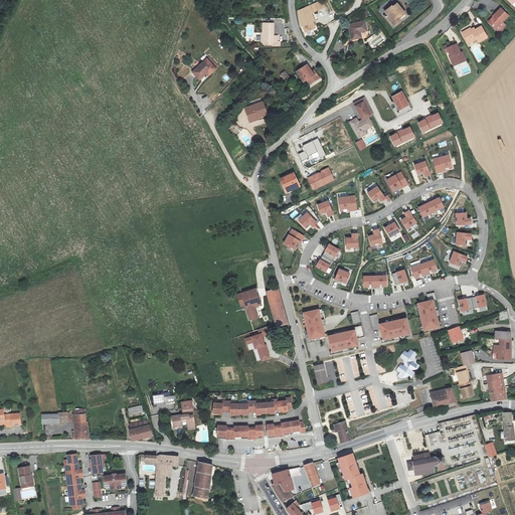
[(322,0),(298,10),(302,33),(314,28),(312,21),(315,19),(313,11),(325,6),(323,0),(322,0)]
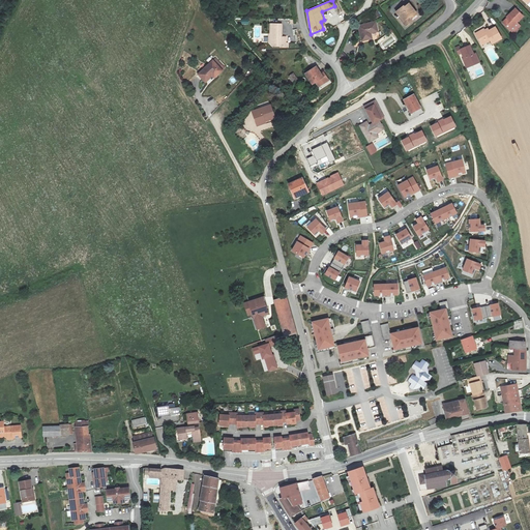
[(398,13),(406,24),(412,19),(414,21),(419,16),(410,5),(406,9),(404,7),(398,13)]
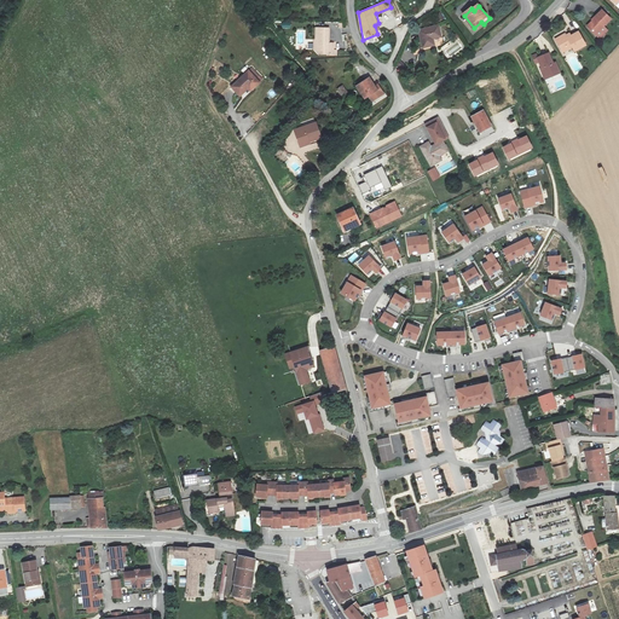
[(588,27),(595,34),(599,39),(607,30),(603,27),(611,19),(602,10),(594,17),(596,18),(588,27)]
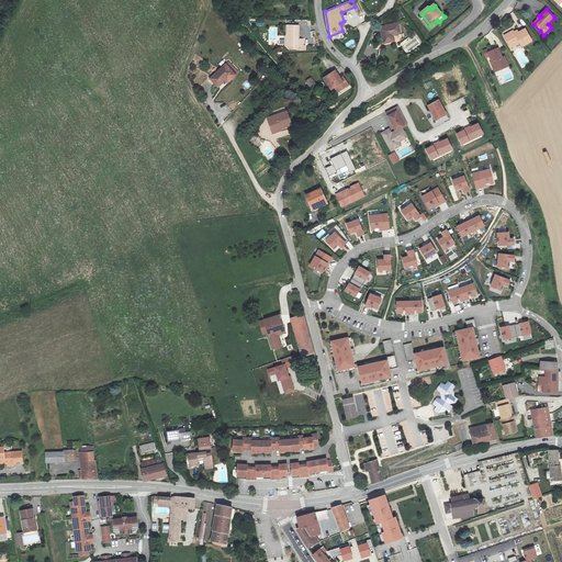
[(381,27),(384,43),(394,41),(393,35),(401,33),(398,23),(381,27)]
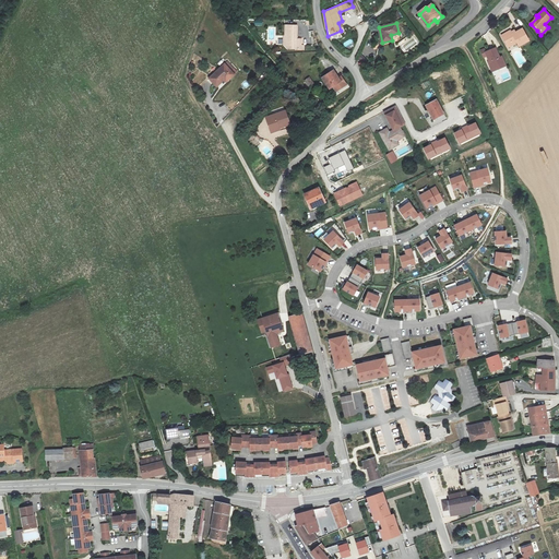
[(509,36),(504,38),(508,46),(513,43),(514,46),(518,44),(520,47),(531,42),(524,30),(518,34),(515,32),(513,33),(512,31),(507,33),(509,36)]
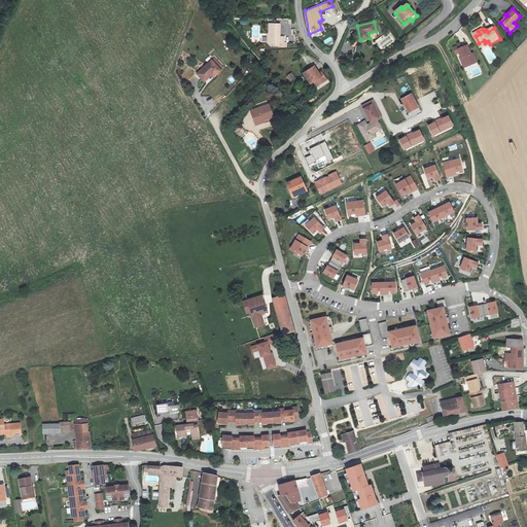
[(282,47),(282,49),(289,50),(289,47),(286,46),(287,41),(282,41),(283,29),(273,29),(272,38),(272,44),(275,47),(277,47),(277,49),(278,49),(278,47),(282,47)]
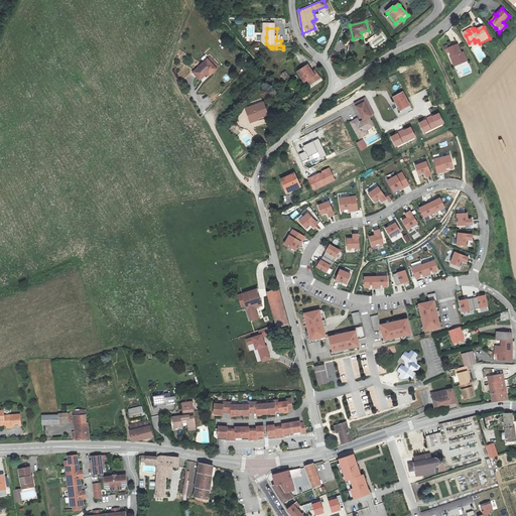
[(458,44),(448,49),(450,53),(454,60),(453,61),(455,66),(460,62),(461,66),(468,61),(464,52),(462,53),(458,44)]
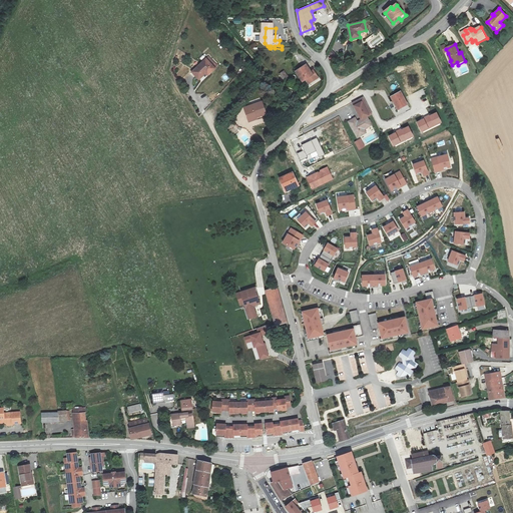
[(203,79),(210,72),(212,70),(214,72),(220,67),(210,58),(196,71),(203,79)]
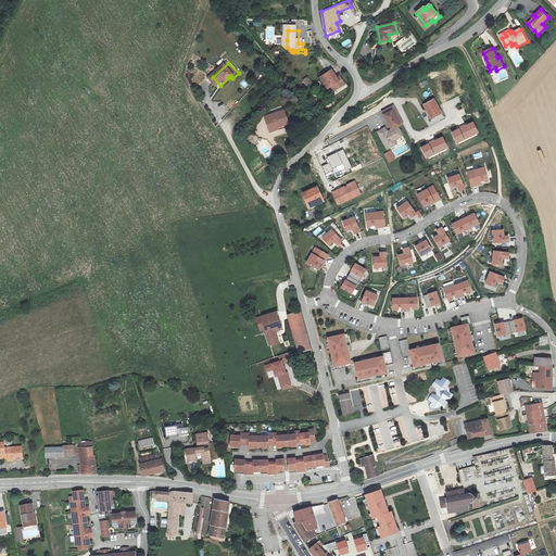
[(324,76),(329,88),(341,83),(337,72),(324,76)]
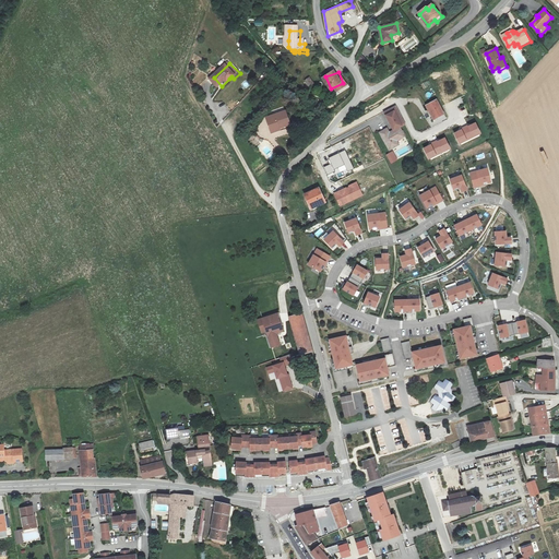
[(427,106),(435,120),(444,114),(437,99),(427,106)]
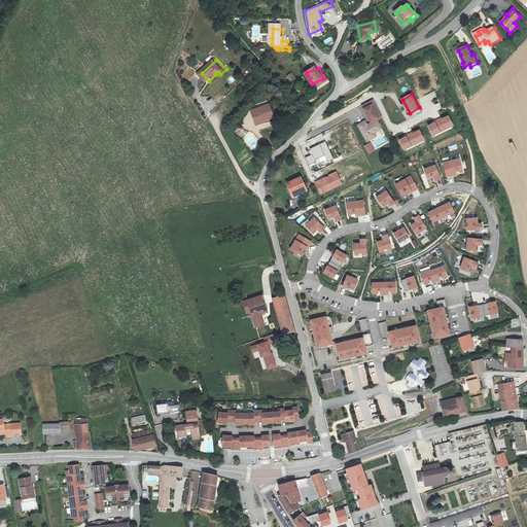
[(251,110),(256,125),(265,121),(264,117),(274,113),(270,103),(251,110)]
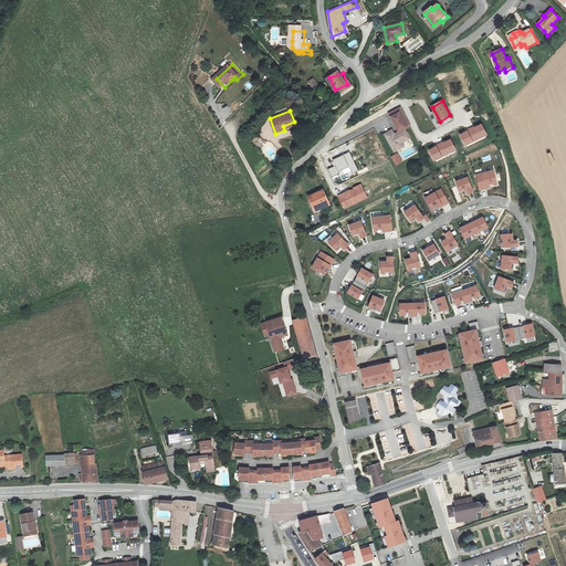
[(482,124),(473,128),(473,127),(468,129),(468,130),(460,135),(465,146),(486,135),(482,124)]
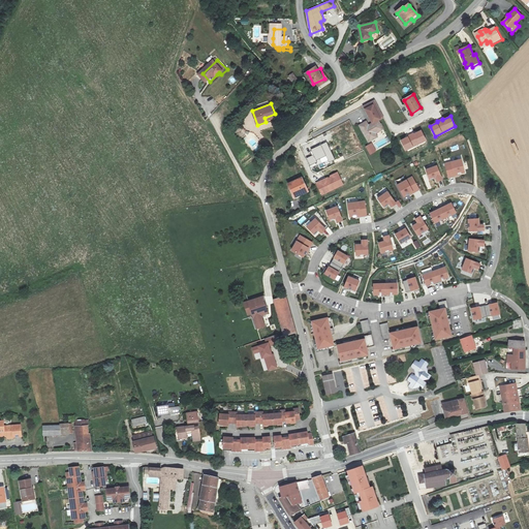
[(362,124),(370,142),(379,136),(377,131),(385,128),(380,119),(370,124),(369,121),(362,124)]
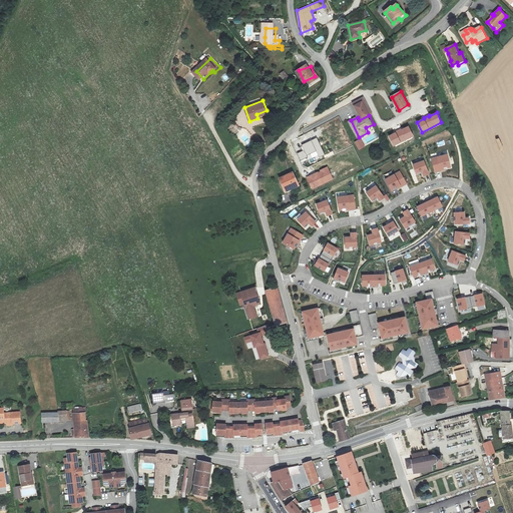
[(409,126),(402,129),(401,128),(396,131),(397,132),(389,135),(394,145),(414,136),(409,126)]
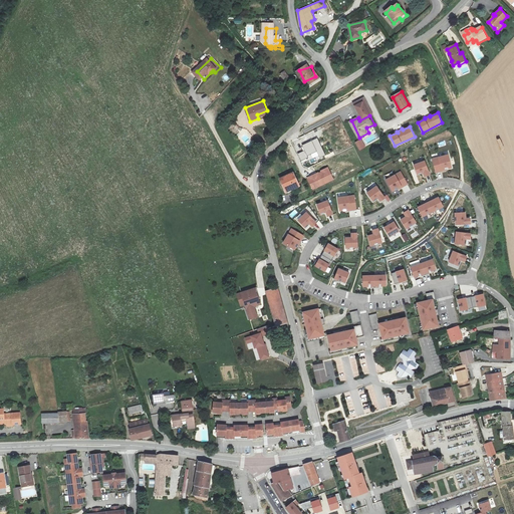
[(287,151),(293,162),(298,160),(292,148),(287,151)]
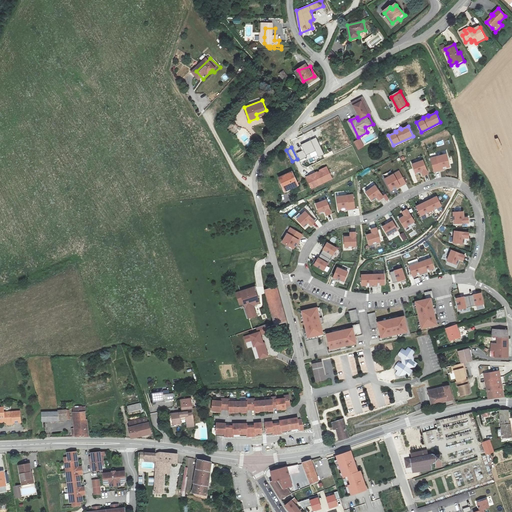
[(452,167),(449,155),(433,159),(436,172),(442,170),(442,169),(446,168),(452,167)]
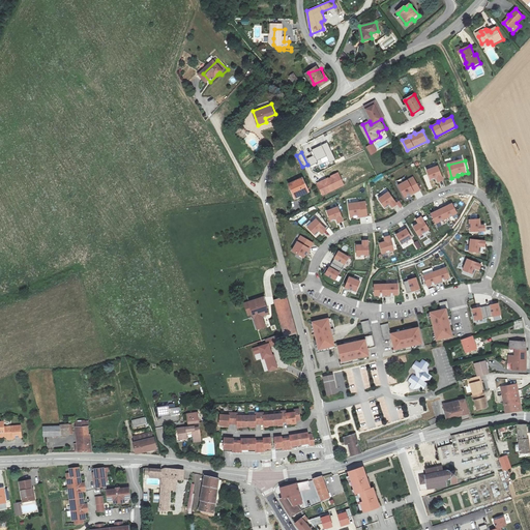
[(445,180),(440,167),(429,171),(433,180),(439,178),(440,182),(445,180)]
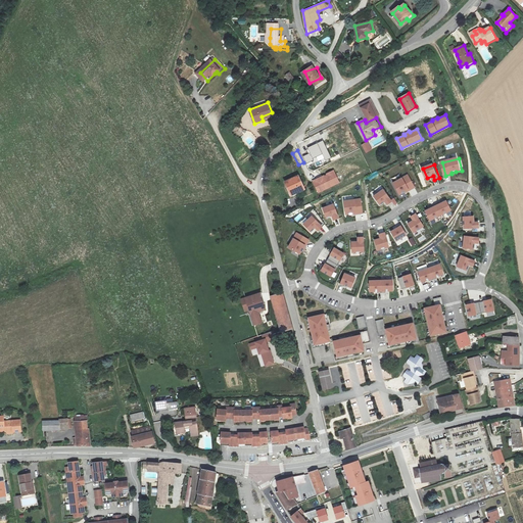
[(285,182),(291,194),(296,191),(297,194),(305,189),(299,175),(285,182)]
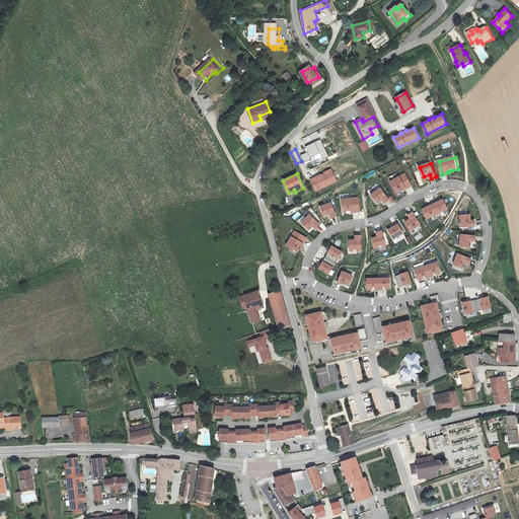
[(414,186),(406,173),(392,181),(398,193),(403,191),(408,189),(408,190),(414,186)]
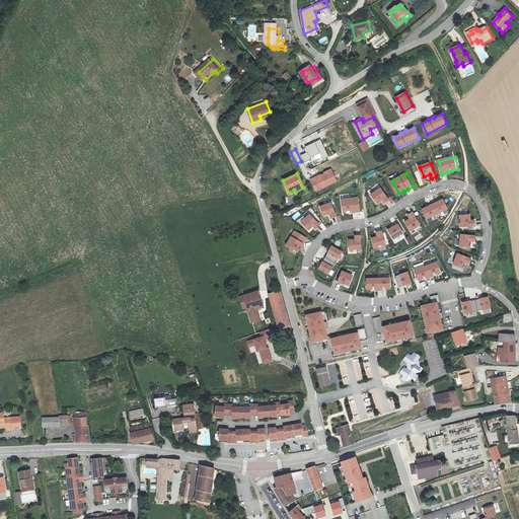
[(390,201),(382,189),(373,196),(378,204),(383,200),(386,204),(390,201)]
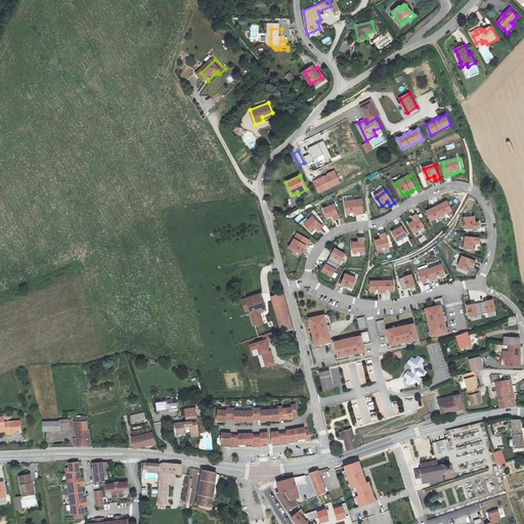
[(364,214),(363,200),(346,203),(348,215),(354,215),(358,214),(358,215),(364,214)]
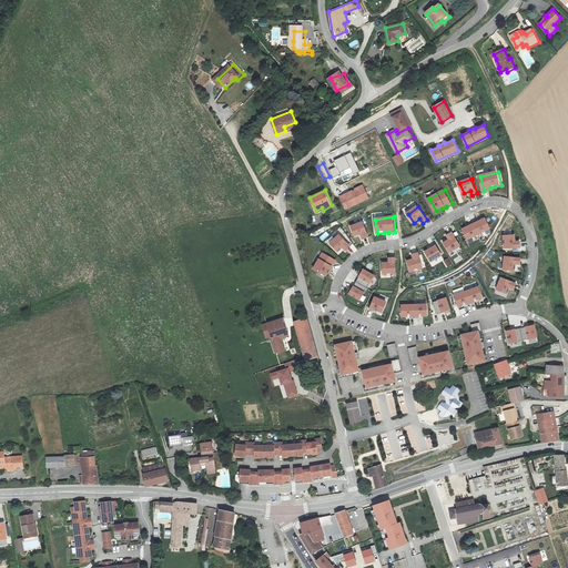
[(475,222),(480,234),(492,229),(487,219),(483,221),(479,222),(478,221),(475,222)]
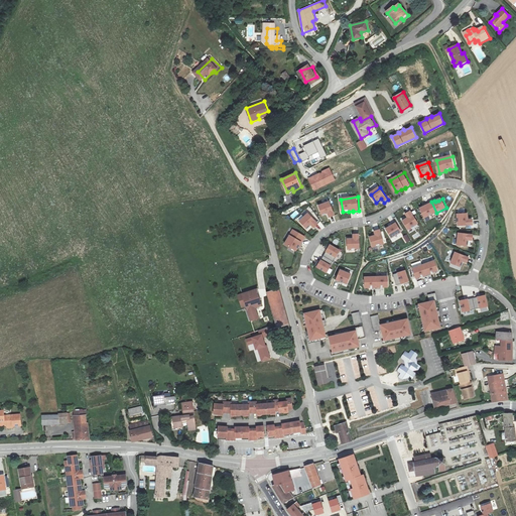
[(426,218),(436,213),(431,202),(427,204),(428,206),(425,207),(421,209),(426,218)]
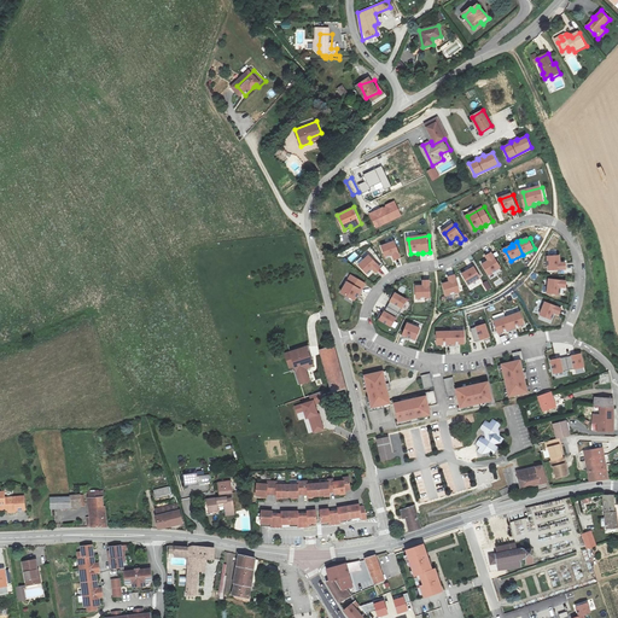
[(388,258),(394,256),(396,261),(402,258),(396,243),(383,248),(388,258)]
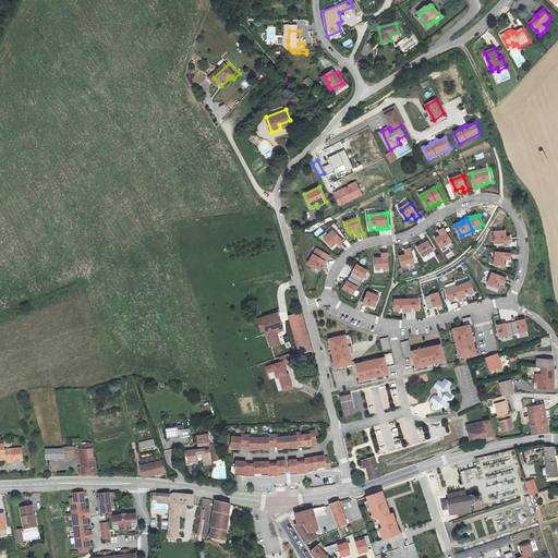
[(437,239),(444,249),(453,242),(446,229),(440,231),(443,235),(437,239)]
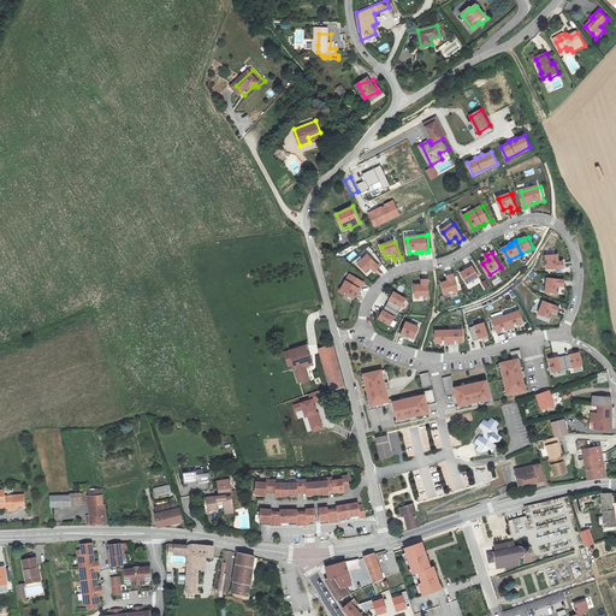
[(381,268),(369,255),(360,265),(367,273),(373,268),(377,272),(381,268)]
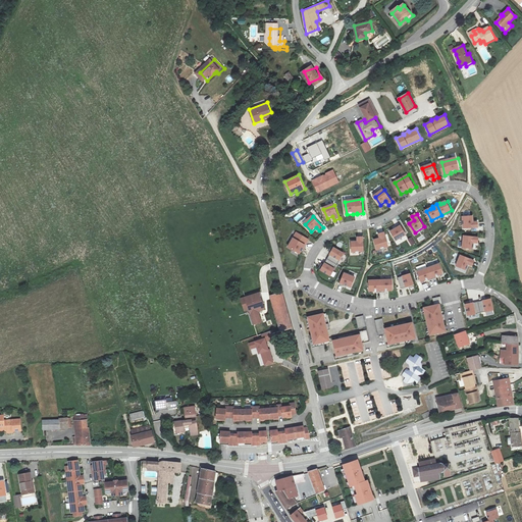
[(465,228),(480,227),(479,222),(475,222),(475,216),(465,216),(465,228)]
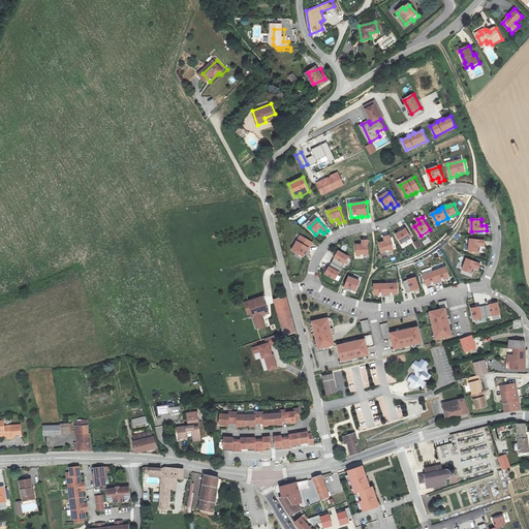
[(412,238),(406,227),(403,229),(404,231),(401,234),(397,236),(403,244),(412,238)]
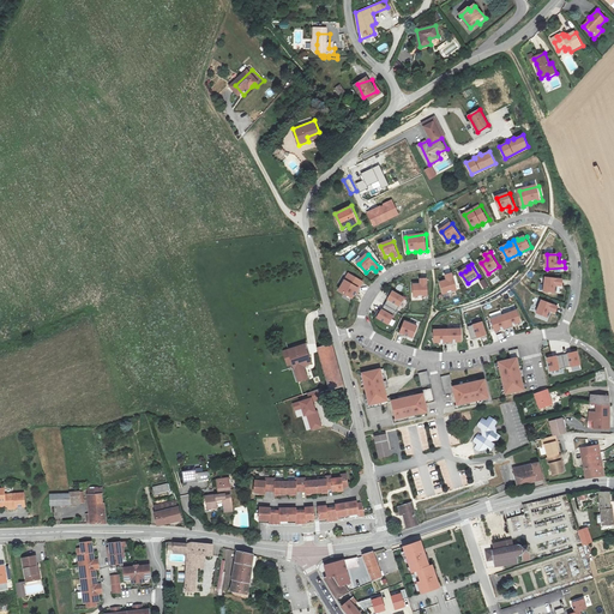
[(517,277),(523,282),(533,274),(527,268),(517,277)]
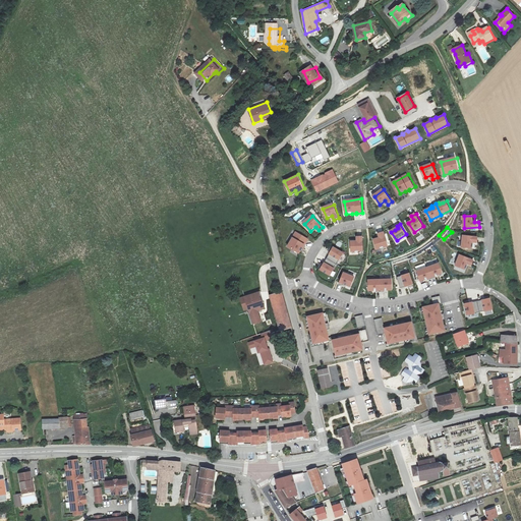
[(389,246),(385,232),(380,234),(381,238),(374,240),(378,249),(389,246)]
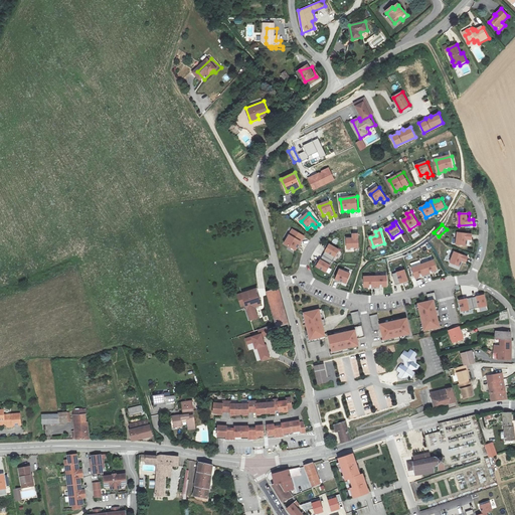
[(294,230),(286,244),(297,250),(299,245),(302,242),(306,237),(294,230)]
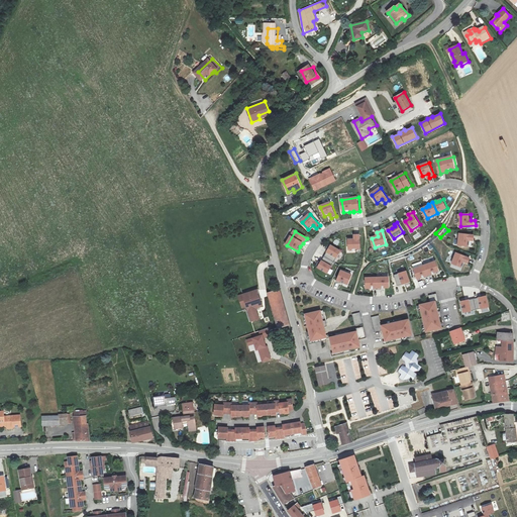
[(461,234),(460,245),(471,246),(471,240),(476,240),(476,235),(461,234)]
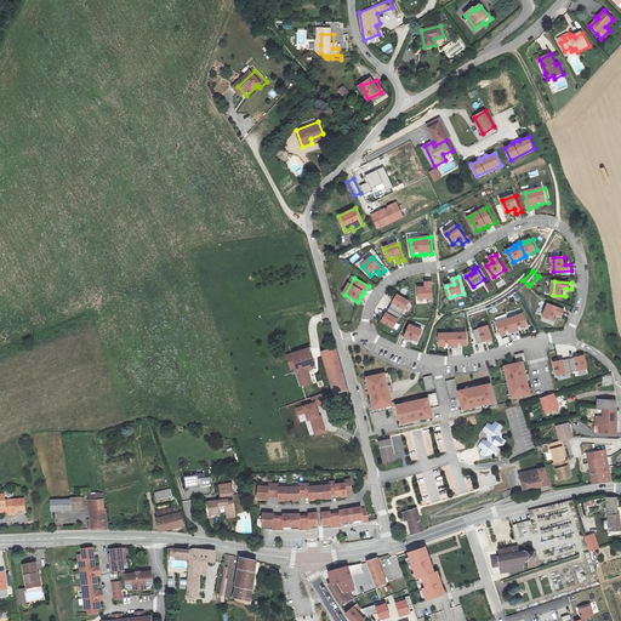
[(434,300),(433,283),(427,283),(427,288),(420,288),(421,300),(434,300)]
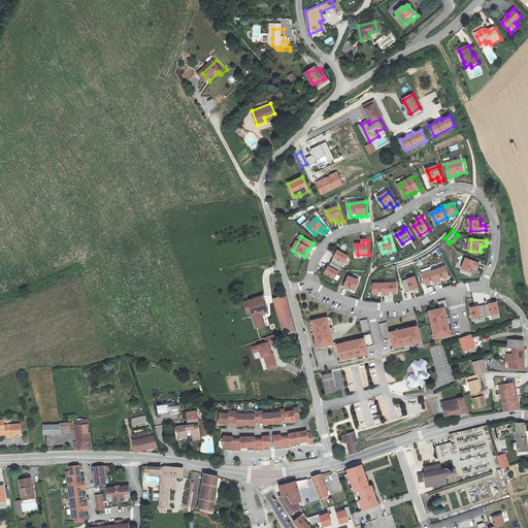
[(342,268),(349,257),(337,250),(334,254),(336,255),(332,262),(342,268)]
